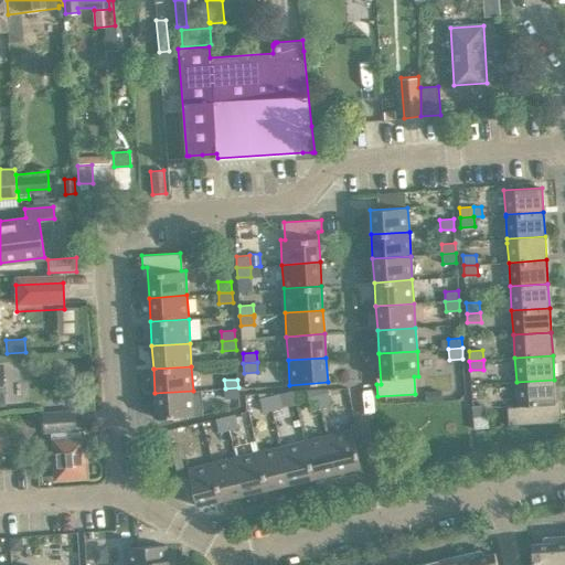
[(556,411),(555,395),(554,380),(516,382),(518,406),(507,407),(509,425),(561,422),(561,411),(556,411)]
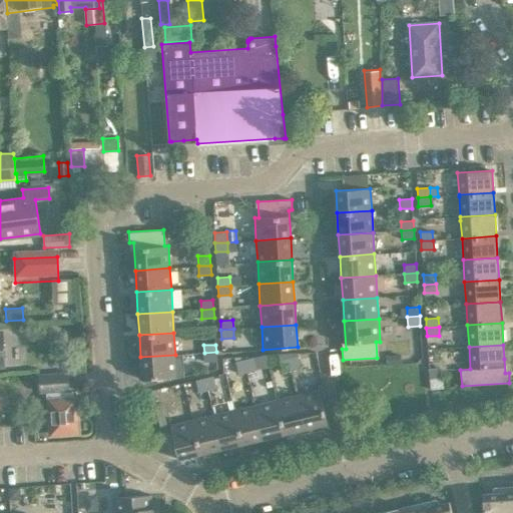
[(216,352),(204,353),(204,362),(217,361),(216,352)]
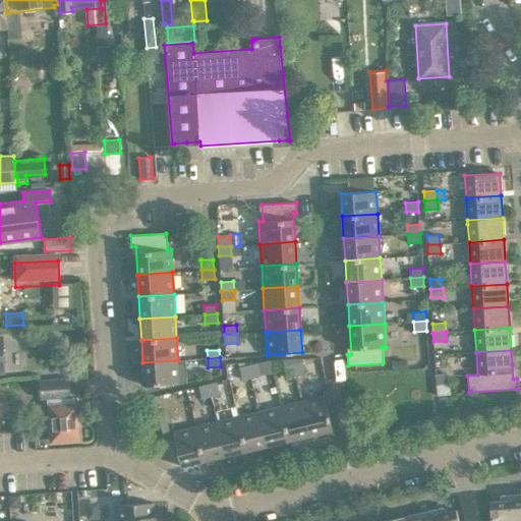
[(178,360),(142,362),(145,386),(179,383),(178,360)]
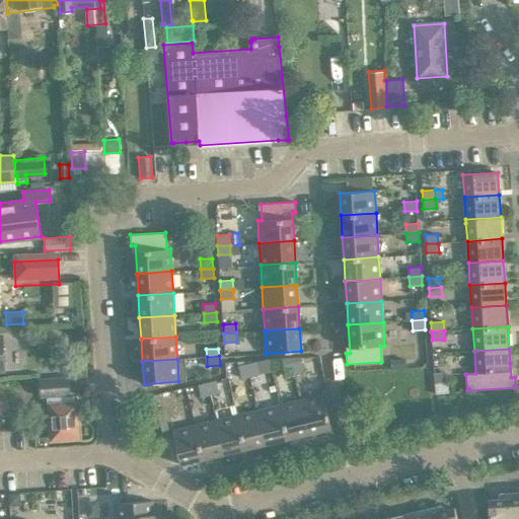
[(282,360),(286,377),(295,375),(291,359),(282,360)]
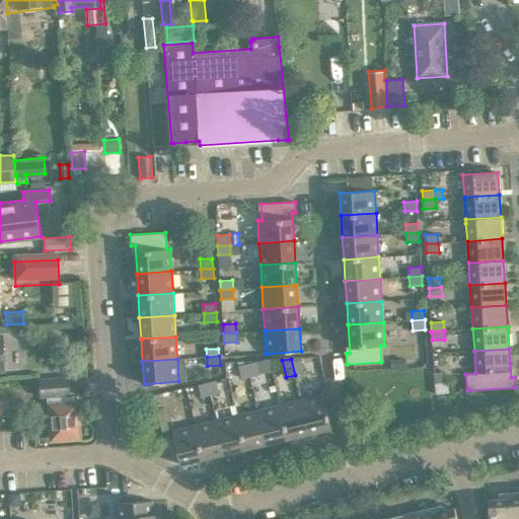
[(291,359),(295,375),(304,372),(300,359),(291,359)]
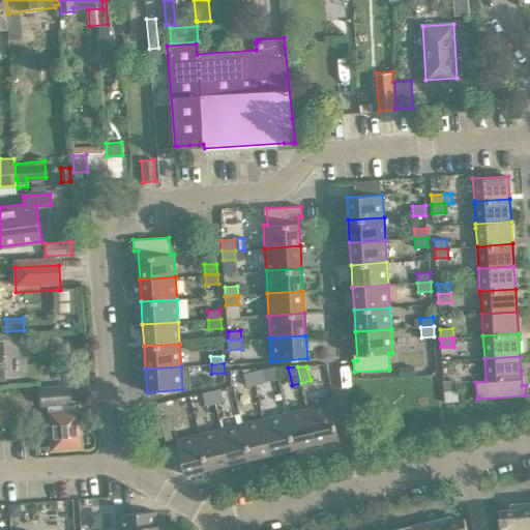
[(413,367),(399,367),(399,373),(399,376),(413,375),(413,367)]
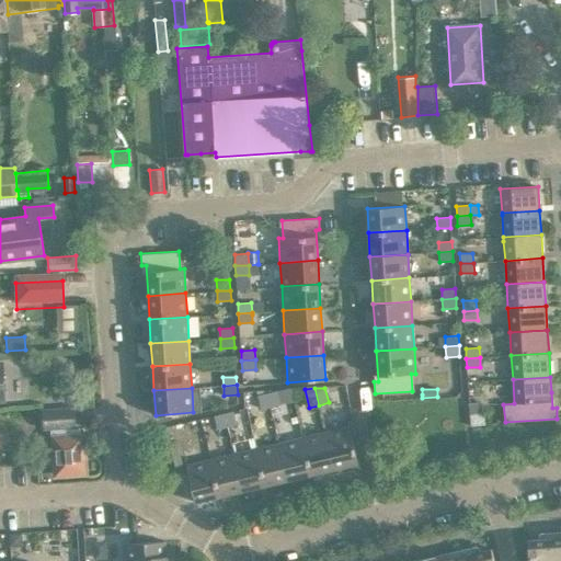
[(267,392),(271,407),(281,404),(277,390),(267,392)]
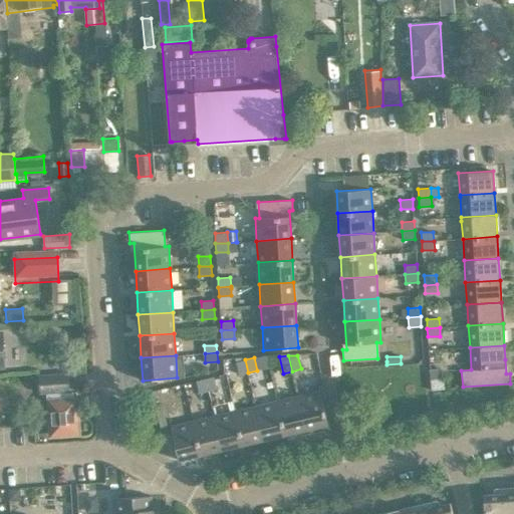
[(248,372),(245,359),(236,362),(239,374),(248,372)]
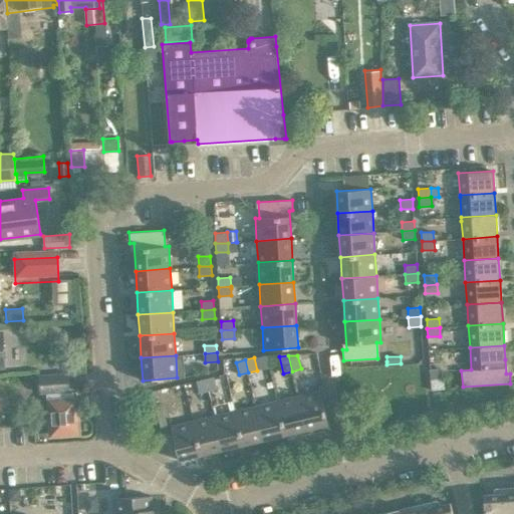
[(41,393),(68,391),(68,374),(40,376),(41,393)]
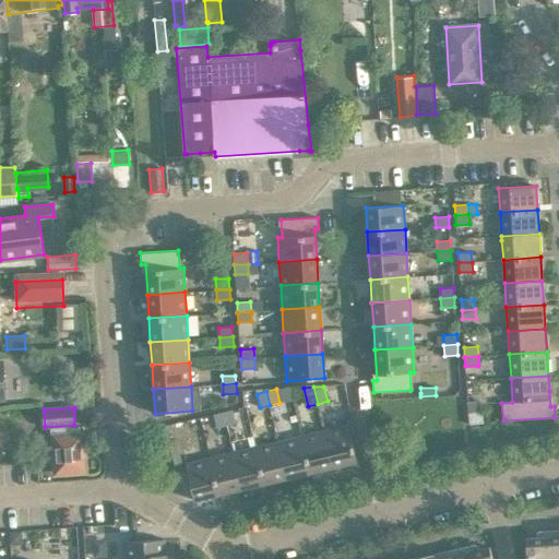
[(223,412),(226,425),(236,423),(233,409),(223,412)]
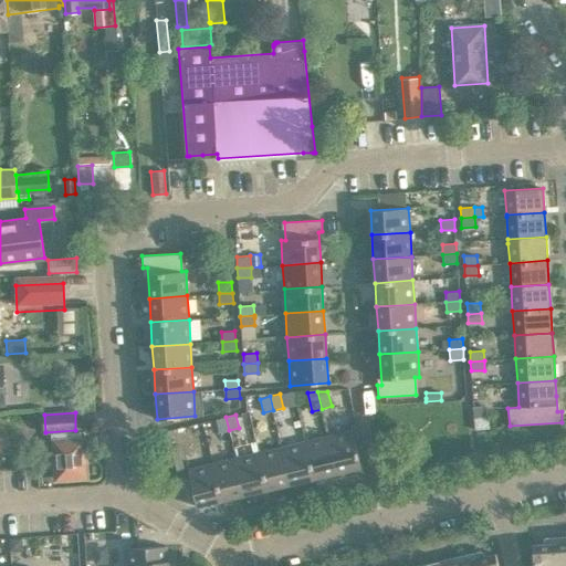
[(229,430),(226,417),(216,419),(219,432),(229,430)]
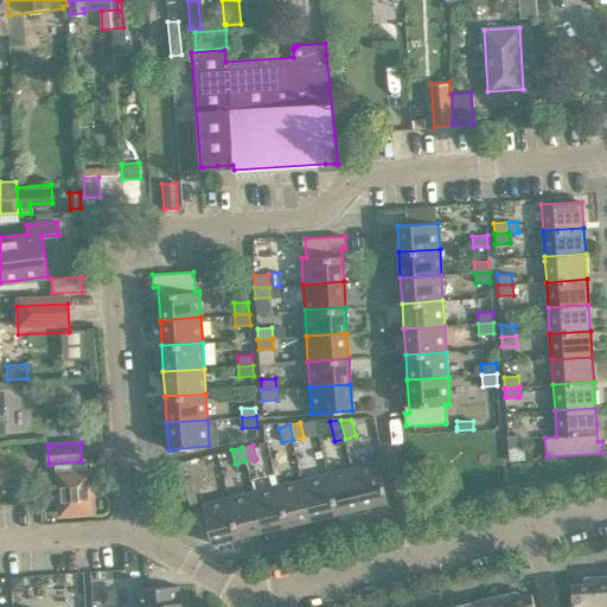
[(173,479),(184,477),(180,461),(170,465),(173,479)]
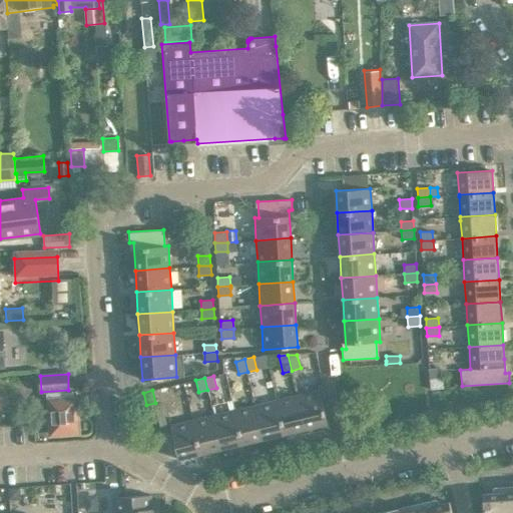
[(320,390),(298,395),(306,429),(328,424),(320,390)]
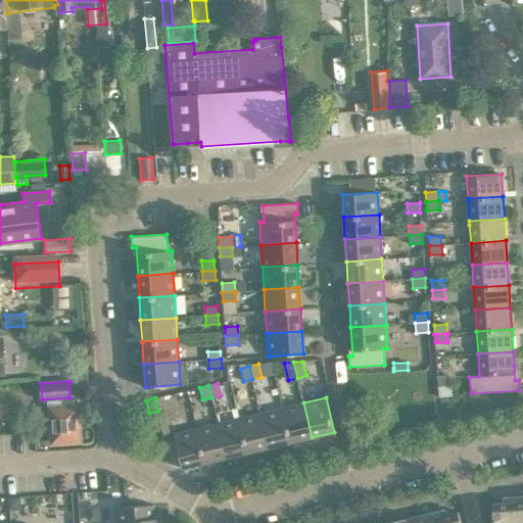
[(303,402),(282,408),(290,442),(312,437),(303,402)]
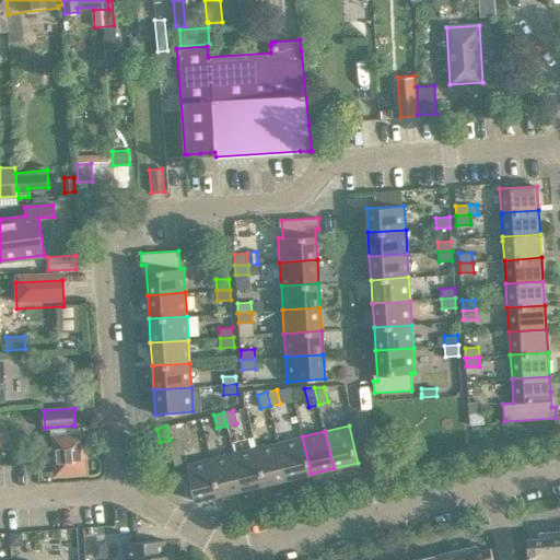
[(54,436),(56,474),(84,473),(82,435),(54,436)]
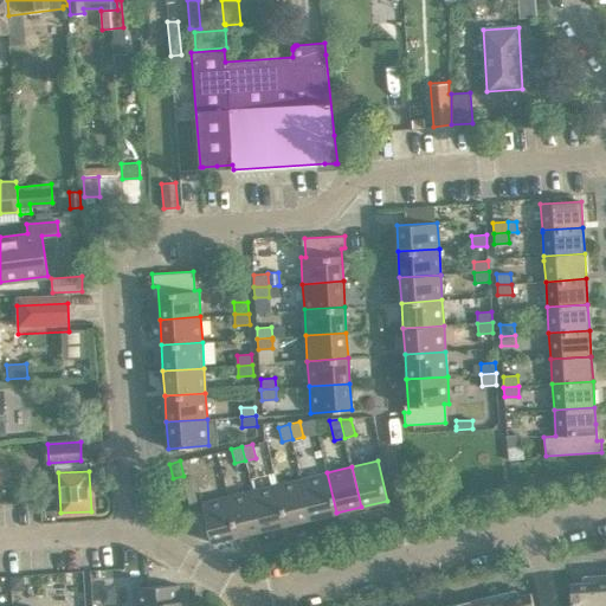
[(302,478),(311,519),(336,513),(327,472),(302,478)]
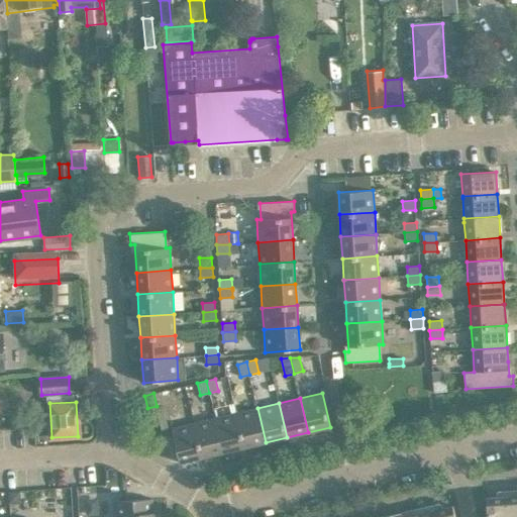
[(39,407),(28,410),(32,426),(43,424),(39,407)]
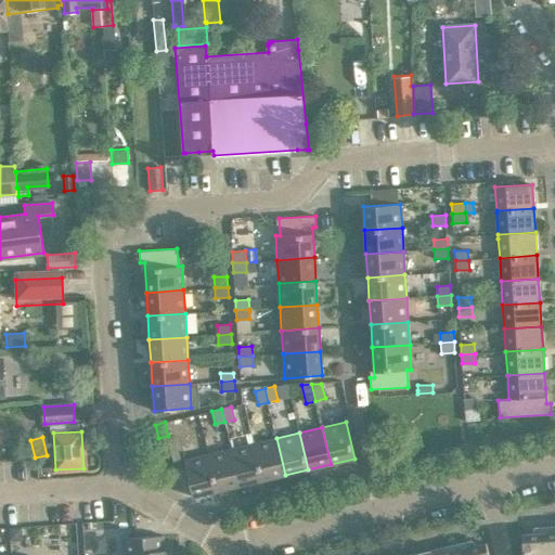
[(254,443),(262,480),(285,475),(276,438),(254,443)]
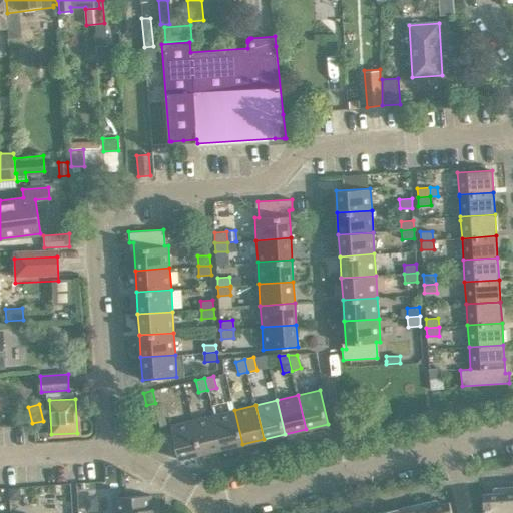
[(213,415),(221,449),(242,444),(234,410),(213,415)]
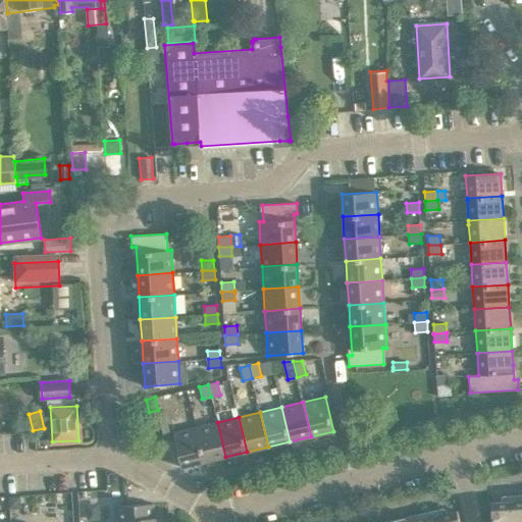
[(196,427),(204,462),(225,457),(217,422),(196,427)]
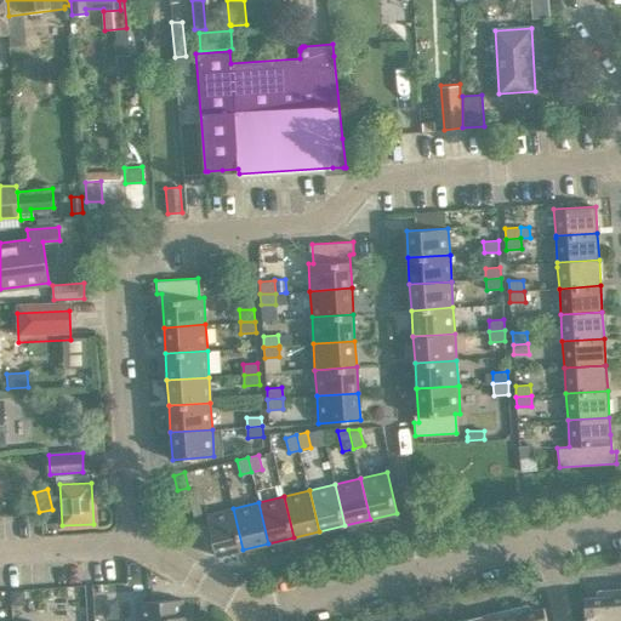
[(233,508),(206,514),(216,556),(243,550),(233,508)]
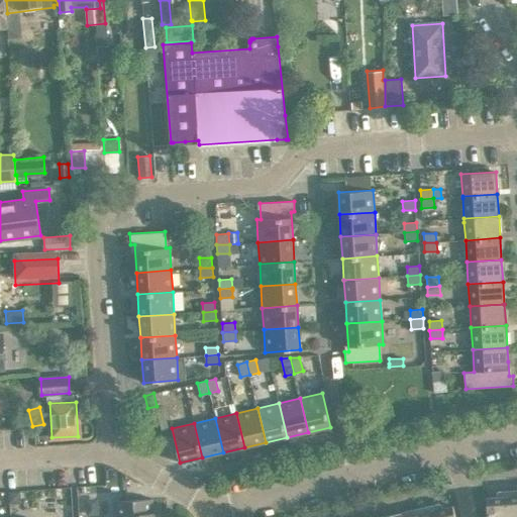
[(19,490),(8,491),(9,503),(15,503),(20,498),(19,490)]
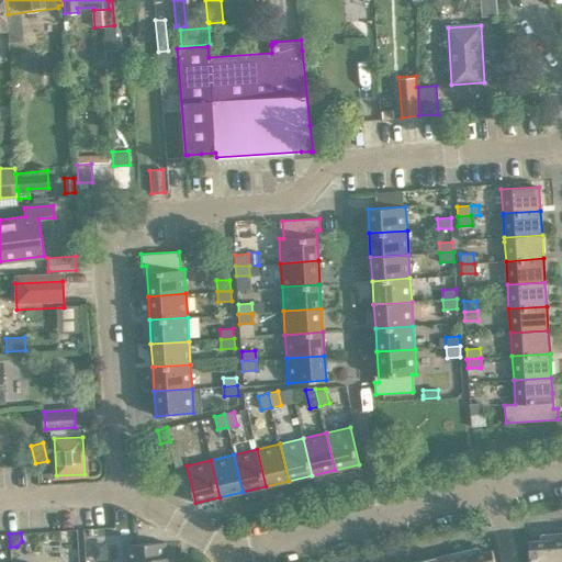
[(561,561),(561,538),(528,541),(529,561),(561,561)]
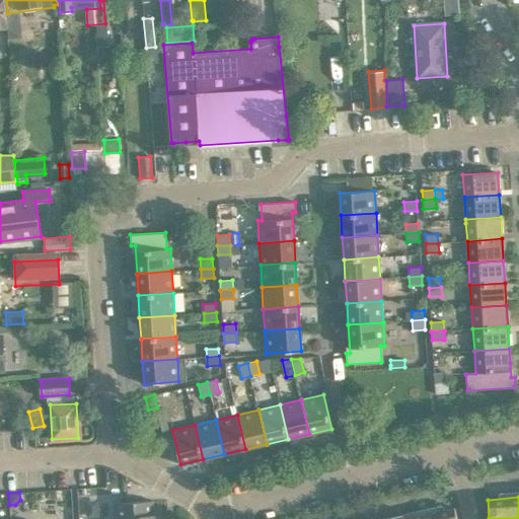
[(116,503),(117,518),(155,518),(155,514),(153,514),(152,501),(116,503)]
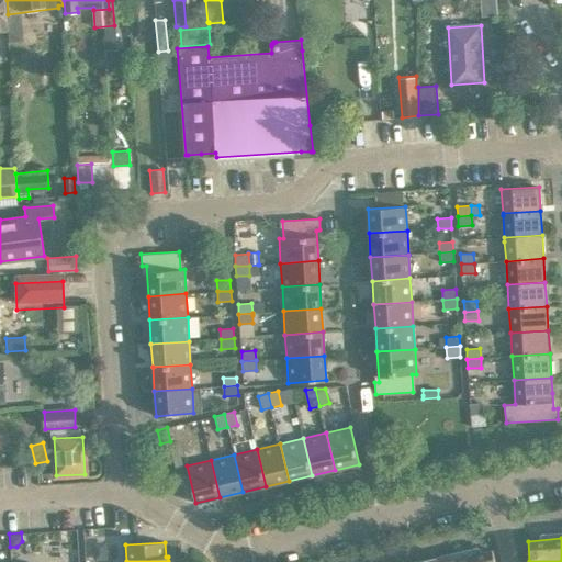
[(494,561),(492,550),(439,561),(494,561)]
